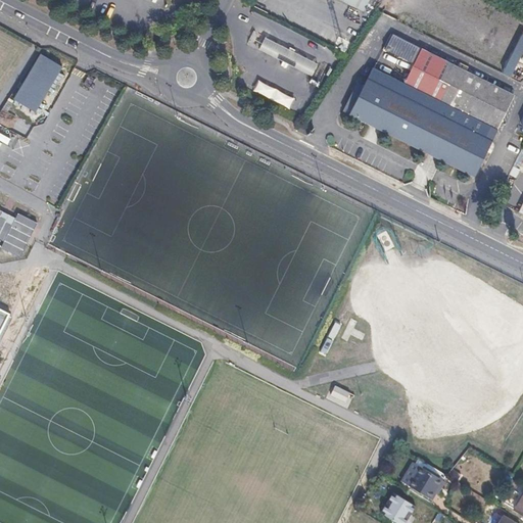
[(369,0),(339,0),(361,10),(364,11),(369,0)]
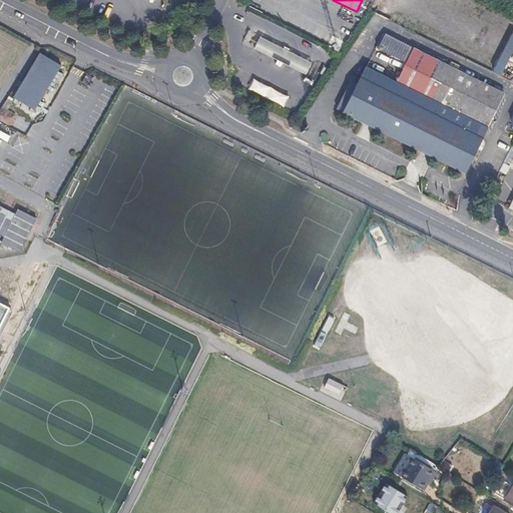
[(357,83),(351,80),(336,108),(369,124),(418,149),(425,153),(465,173),(504,93),(384,33),(377,47),(406,62),(396,81),(366,66),(357,83)]
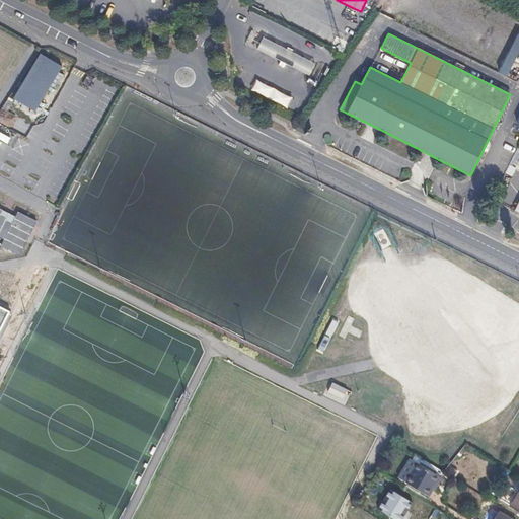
[(262,36),(255,49),(308,75),(314,64),(262,36)]
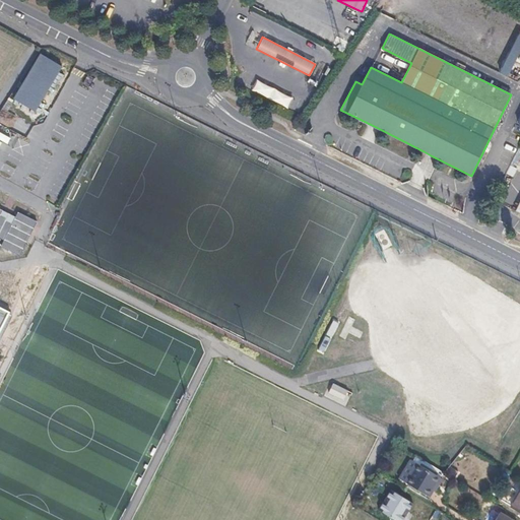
[(35,115),(62,70),(42,57),(14,103),(35,115)]
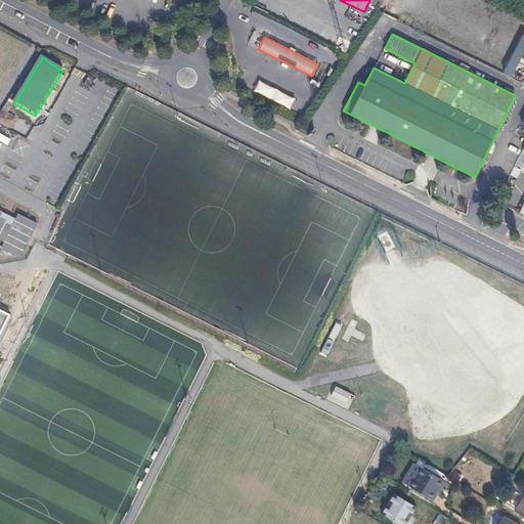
[(260,77),(253,89),(291,108),(297,96),(260,77)]
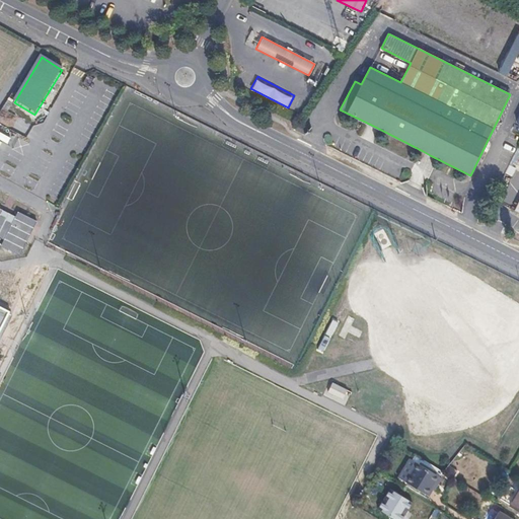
[(301,126),(298,124),(295,130),(304,134),(307,129),(301,126)]
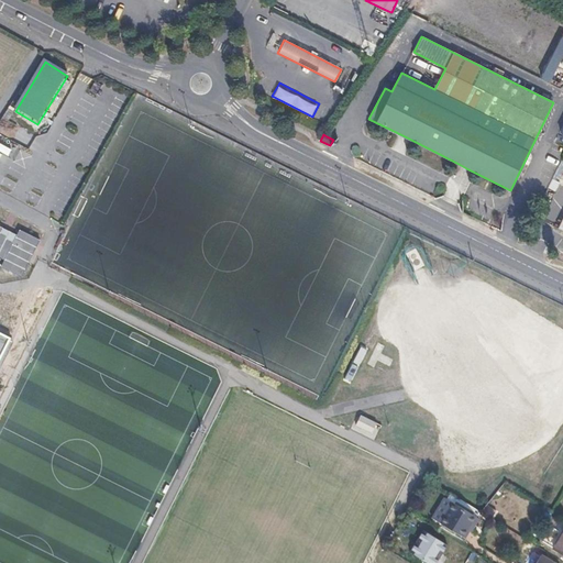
[(0,227),(0,257),(4,261),(1,267),(20,276),(28,262),(25,261),(29,253),(31,254),(39,240),(19,230),(17,235),(13,243),(6,239),(7,238),(0,233),(0,232),(2,229),(0,227)]
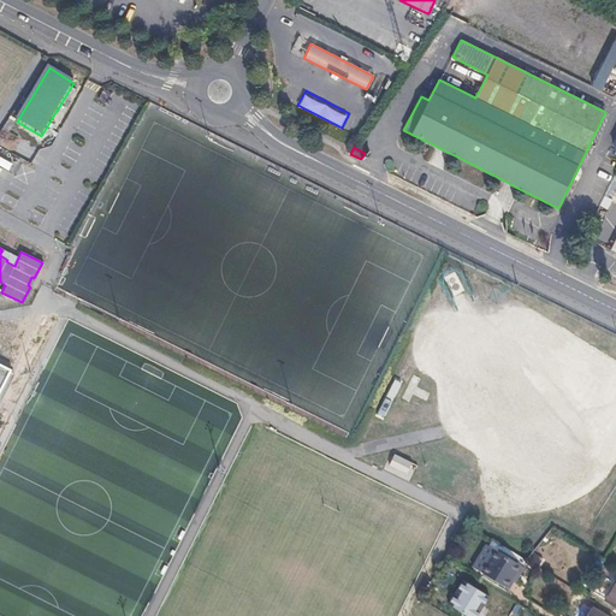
[(15,266),(18,258),(3,250),(0,254),(0,255),(7,260),(6,261),(15,266)]
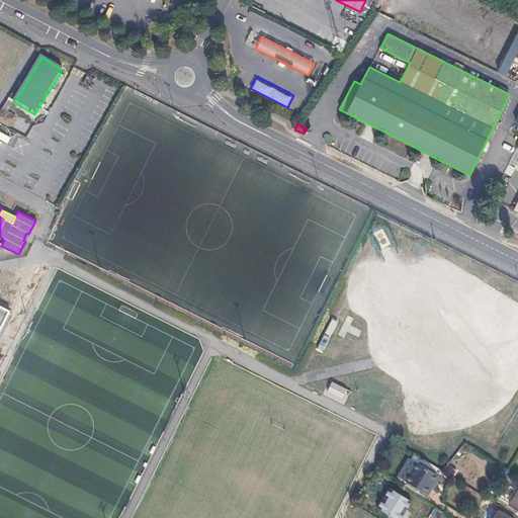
[(347,389),(332,382),(328,392),(342,399),(347,389)]
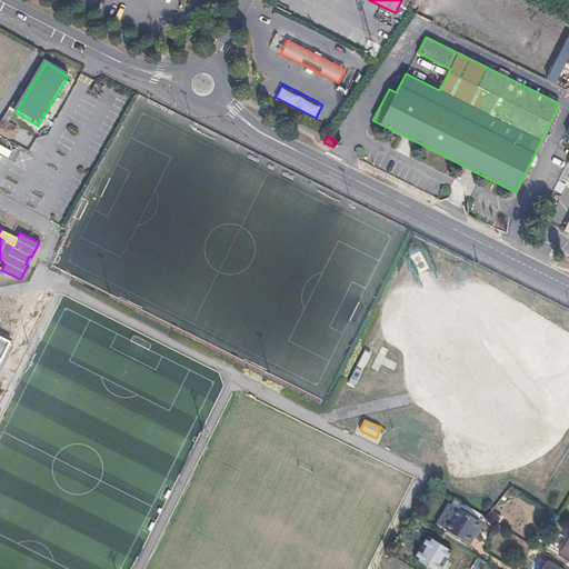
[(486,489),(469,479),(466,487),(481,496),(486,489)]
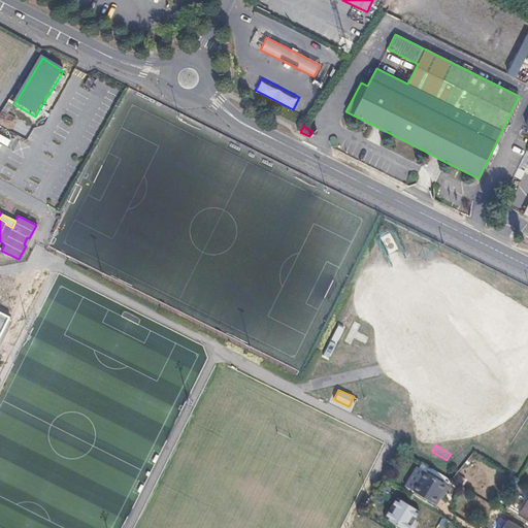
[(444,486),(423,472),(411,492),(435,505),(439,498),(437,497),(444,486)]
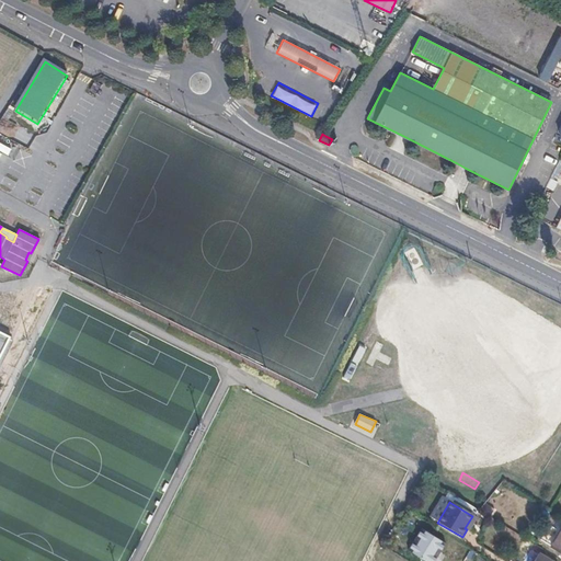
[(474,517),(472,516),(465,528),(467,529),(474,517)]
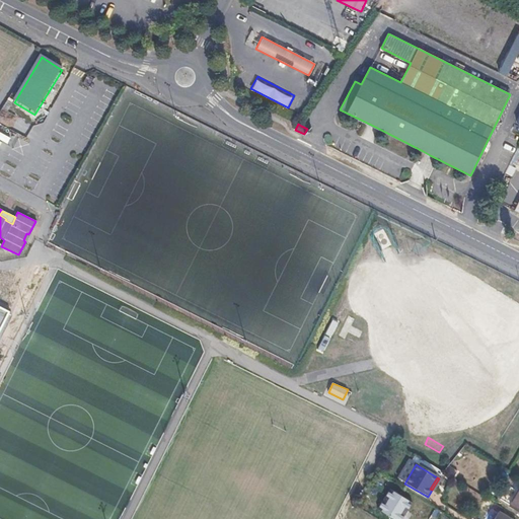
[(518,489),(510,505),(518,510),(518,489)]
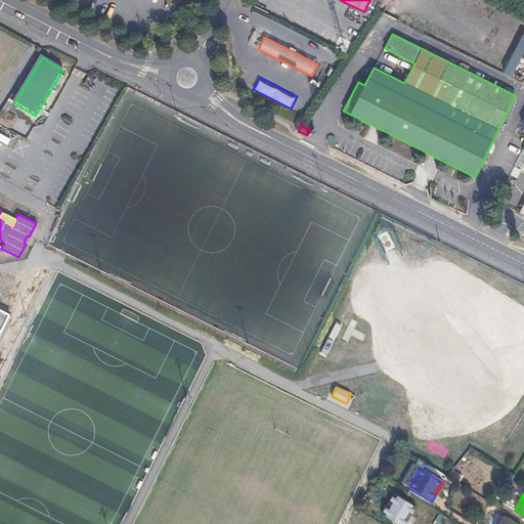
[(452,501),(448,508),(462,516),(470,504),(463,499),(459,506),(452,501)]
